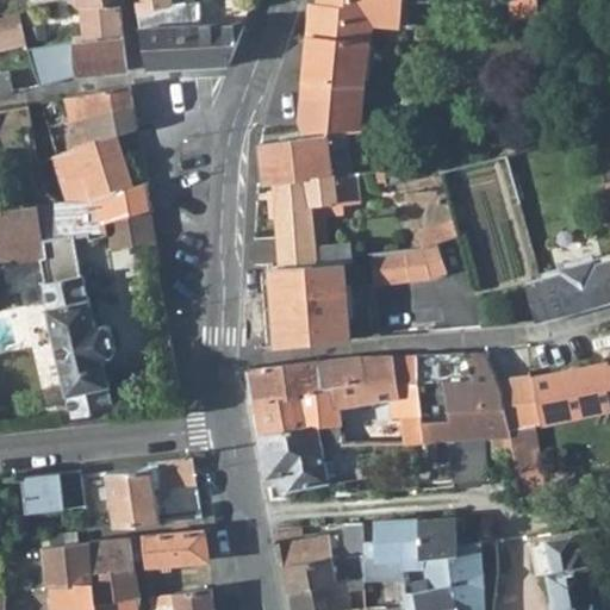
[(69,0),(80,8),(83,39),(123,35),(120,5),(119,0),(69,0)]
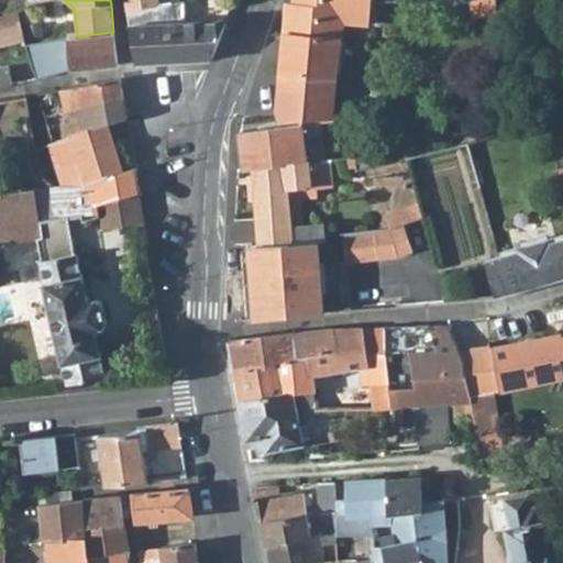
[(124,0),(127,12),(159,6),(157,0),(124,0)]
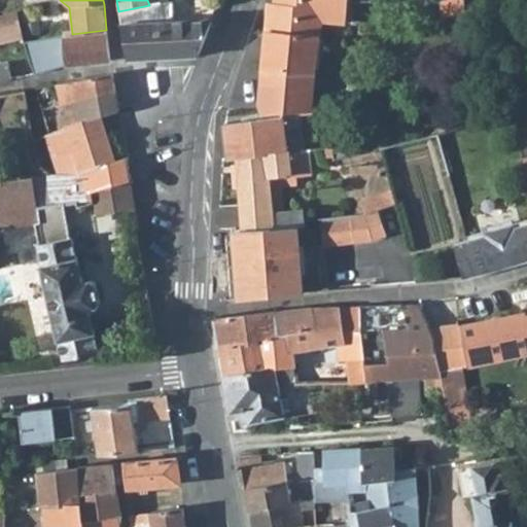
[(275,0),(275,4),(269,3),(266,31),(262,70),(315,73),(321,21),(346,24),(348,3),(348,0),(275,0)]
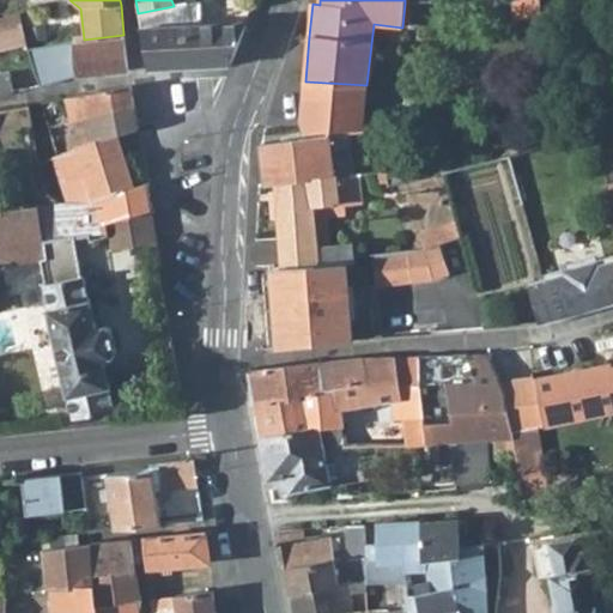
[(542,17),(539,0),(511,0),(514,20),(542,17)]
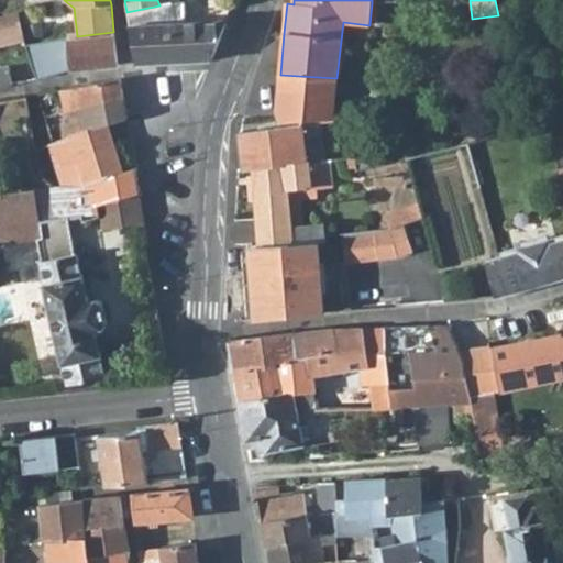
[(172,3),(159,6),(127,12),(138,65),(212,61),(227,21),(187,23),(185,1),(172,3)]
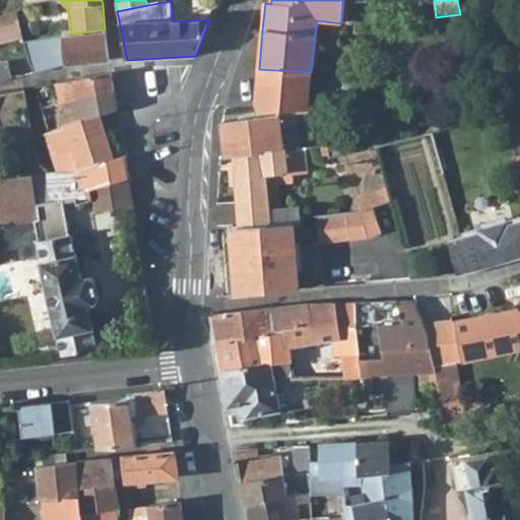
[(0,43),(23,38),(17,10),(0,13),(0,43)]
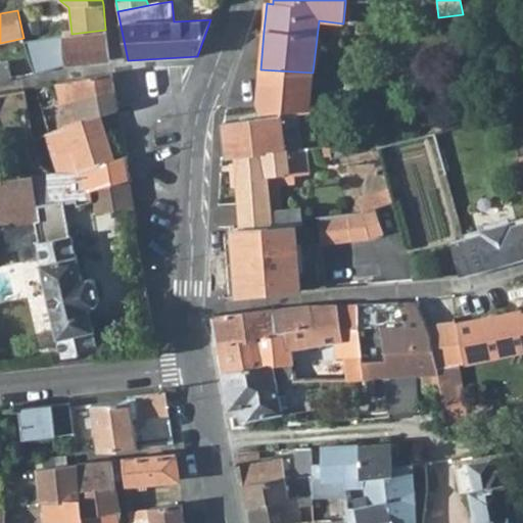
[(110,60),(105,30),(72,34),(54,36),(59,66),(66,65),(110,60)]
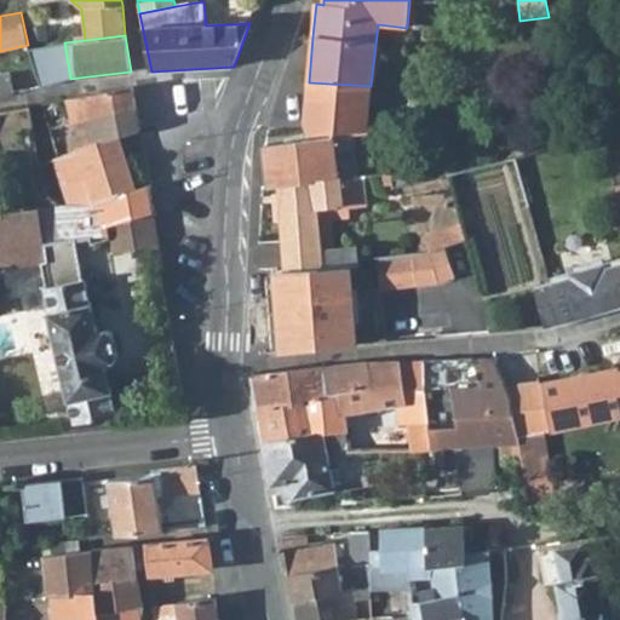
[(0,75),(0,96),(30,90),(24,70),(0,75)]
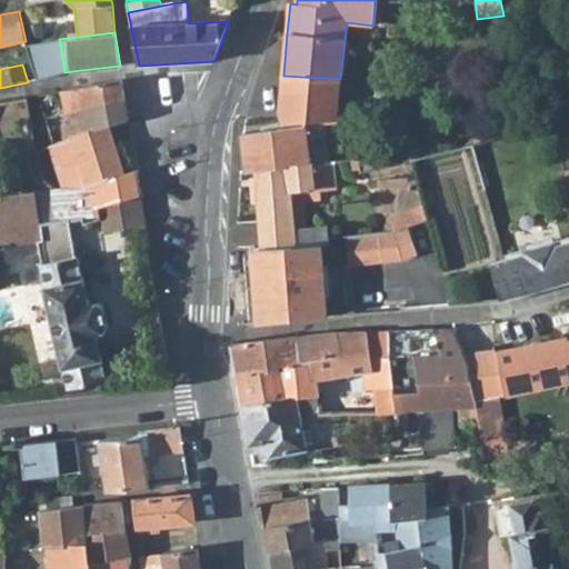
[(283,76),(280,113),(285,123),(303,121),(323,120),(336,120),(340,79),(283,76)]
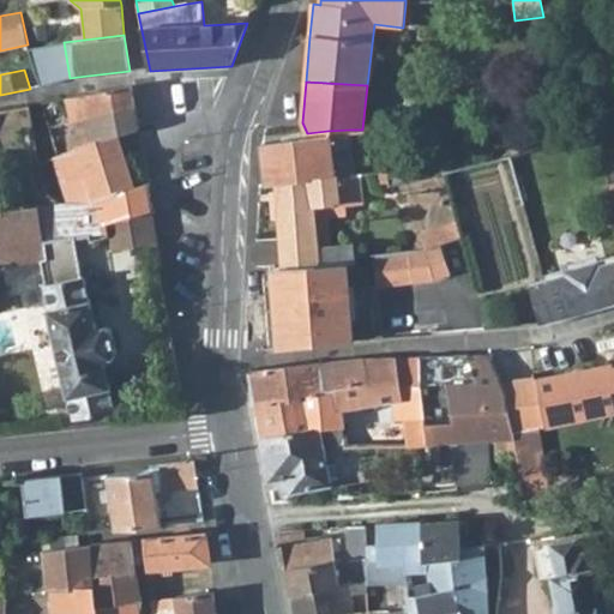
[(66,98),(71,121),(134,107),(131,85),(66,98)]
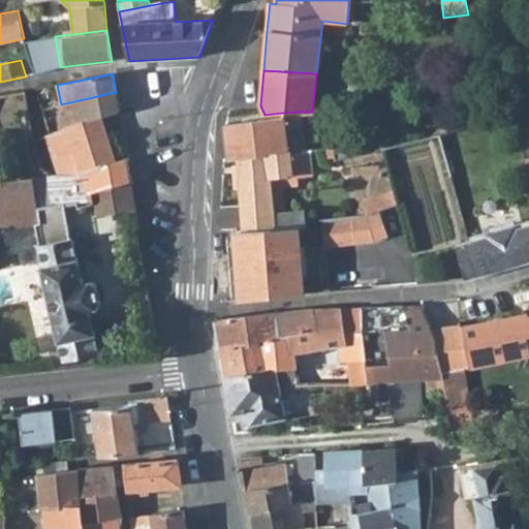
[(35,89),(38,98),(49,96),(45,87),(35,89)]
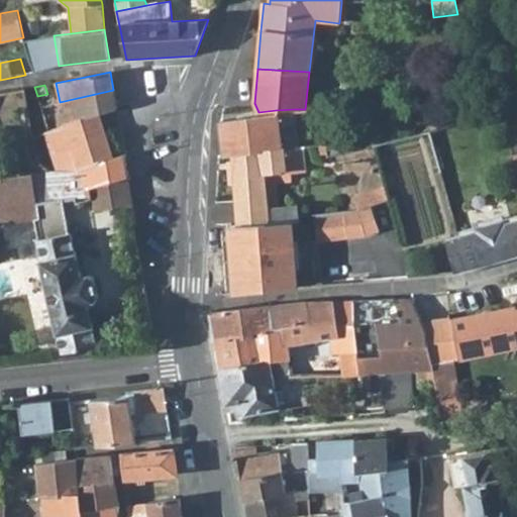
[(117,108),(113,90),(60,102),(53,104),(57,128),(99,114),(117,108)]
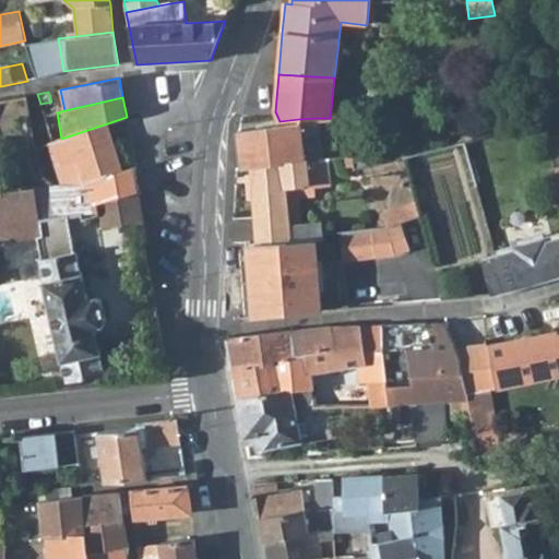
[(251,167),(323,158),(318,120),(318,118),(298,119),(298,123),(237,131),(241,168),(251,167)]
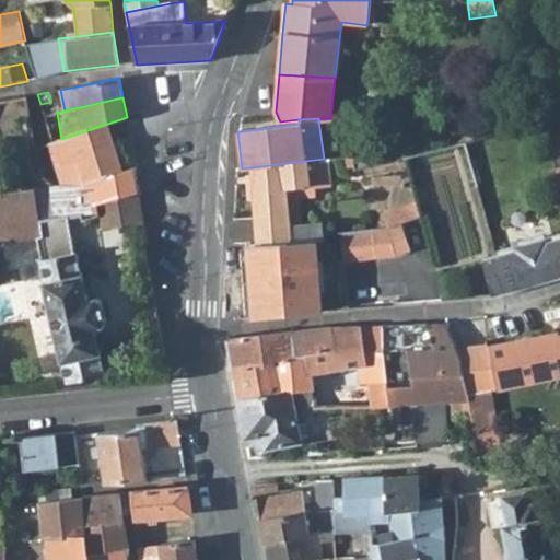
[(107,124),(61,139),(51,142),(57,165),(66,164),(74,185),(88,185),(123,172),(107,124)]
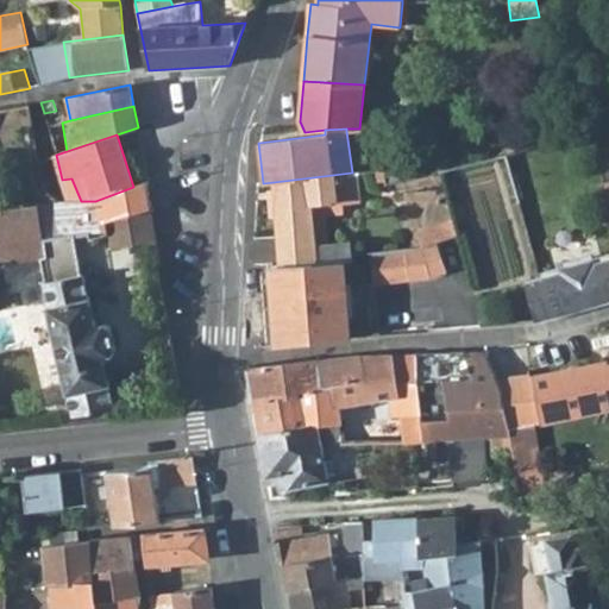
[(401,179),(400,168),(387,169),(387,179),(387,182),(401,179)]
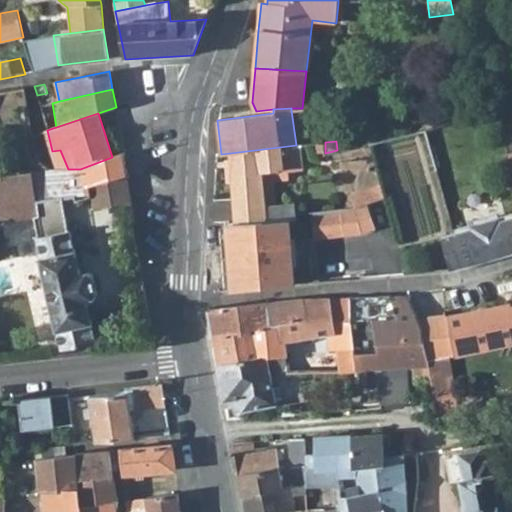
[(288,218),(295,218),(295,214),(294,204),(275,205),(273,178),(290,177),(289,171),(303,169),(301,145),(296,145),(230,153),(235,220),(288,218)]
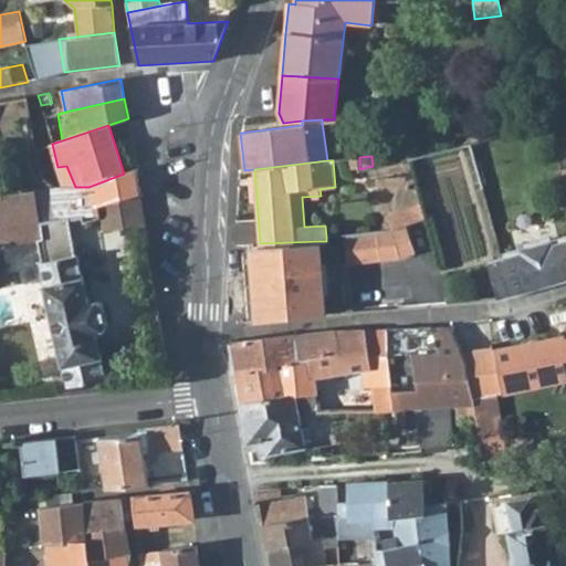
[(124,174),(88,187),(95,210),(104,207),(140,194),(137,168),(124,174)]
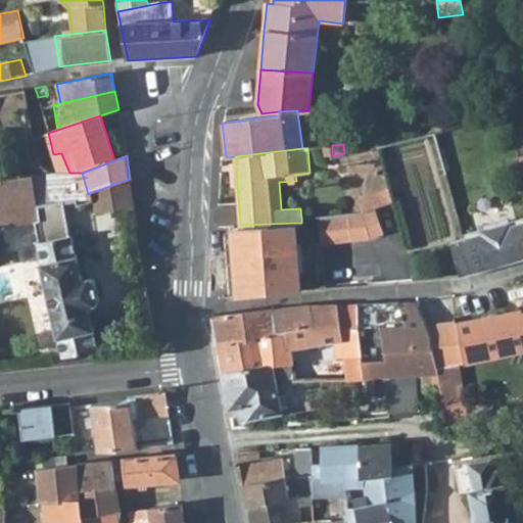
[(2,181),(0,180),(0,225),(33,222),(38,242),(36,242),(62,358),(98,350),(88,307),(96,305),(100,301),(95,280),(91,277),(82,279),(72,237),(68,235),(64,201),(38,205),(33,177),(2,181)]
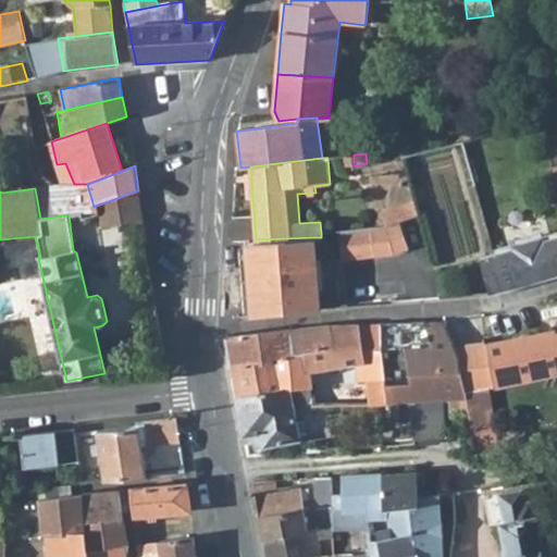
[(102,203),(103,229),(143,218),(138,190),(102,203)]
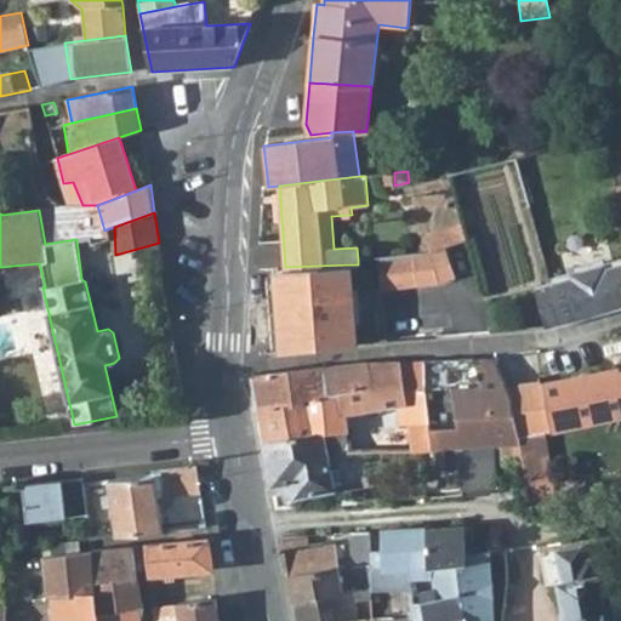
[(466,240),(461,224),(425,235),(429,251),(466,240)]
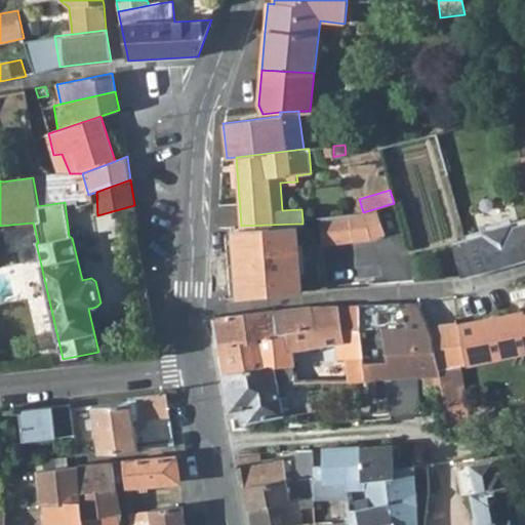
[(364,213),(318,217),(321,245),(369,240),(385,235),(376,209),(364,213)]
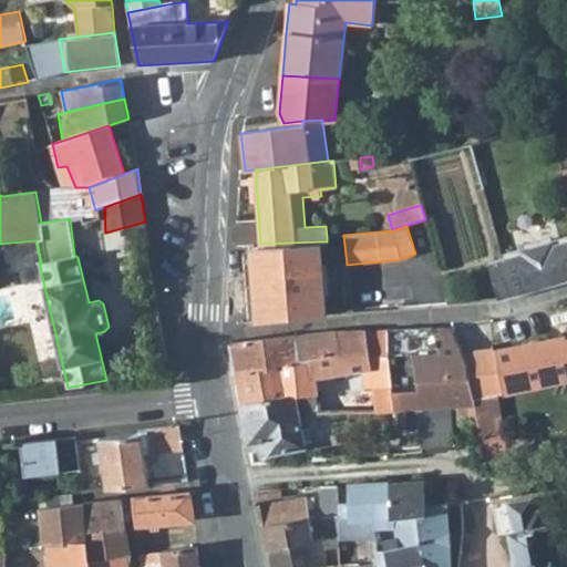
[(519,254),(488,263),(498,300),(566,280),(566,240),(553,245),(552,240),(522,249),(522,253),(519,254)]
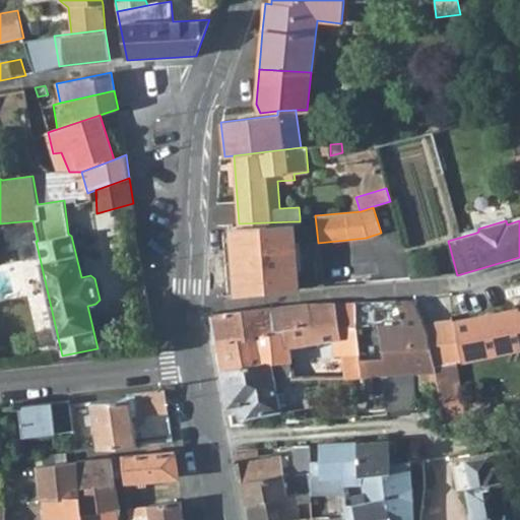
[(293,221),(239,223),(239,226),(231,226),(237,295),(298,288),(293,221)]
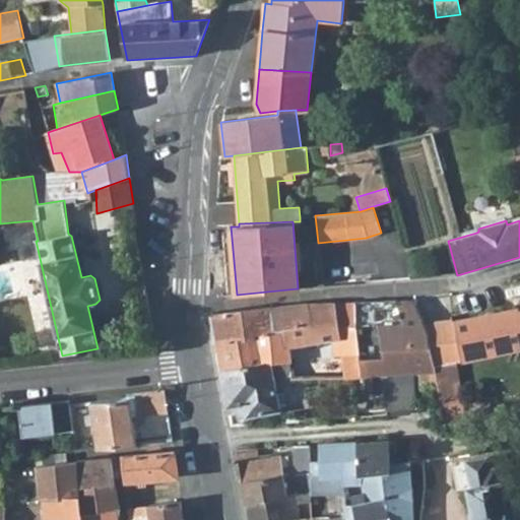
[(402,318),(395,300),(385,301),(385,308),(379,308),(379,323),(355,324),(353,324),(354,327),(402,326),(402,318)]
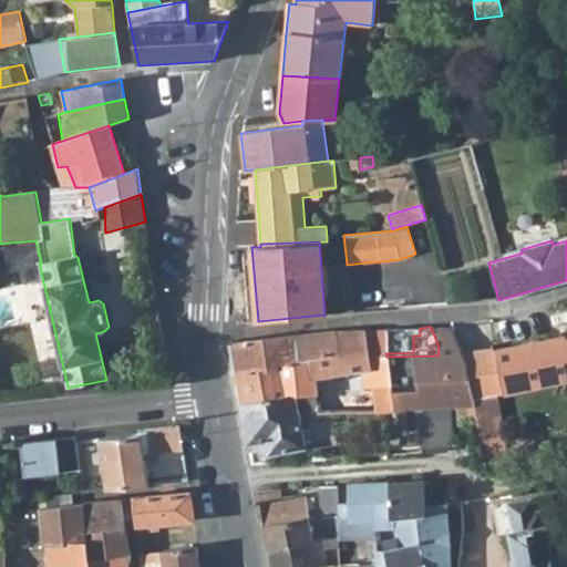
[(439,356),(387,357),(390,373),(392,391),(393,411),(405,410),(416,410),(449,408),(456,408),(475,406),(474,398),(464,354),(455,336),(435,334),(432,327),(431,327),(439,347),(439,356)]
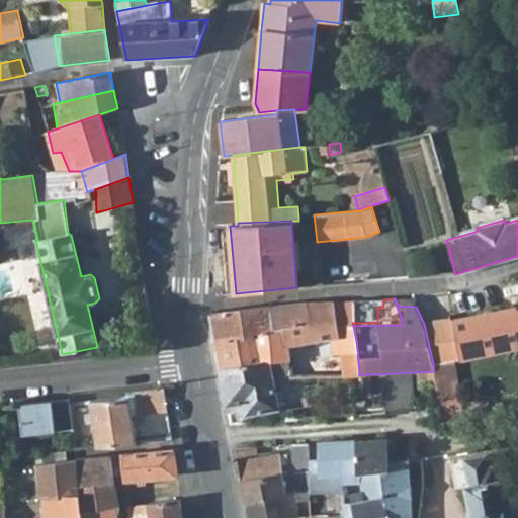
[(354,299),(334,300),(338,337),(330,338),(332,355),(290,358),(288,345),(312,341),(312,325),(283,327),(284,329),(255,333),(255,337),(242,339),(242,336),(214,340),(220,369),(269,360),(288,359),(289,373),(289,376),(359,375),(358,357),(356,341),(353,326),(352,323),(354,323),(354,299)]
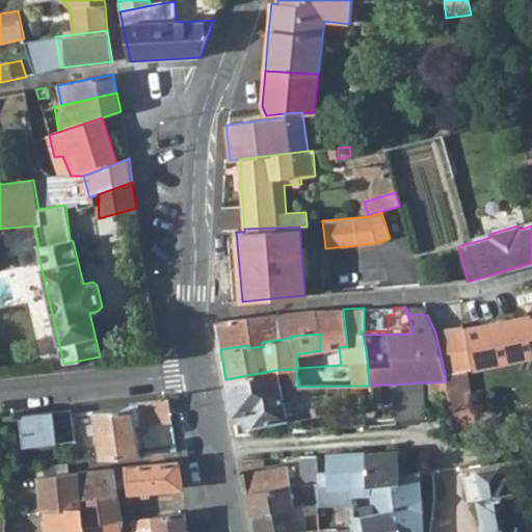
[(394,308),(364,308),(364,331),(388,330),(388,315),(394,315),(394,308)]
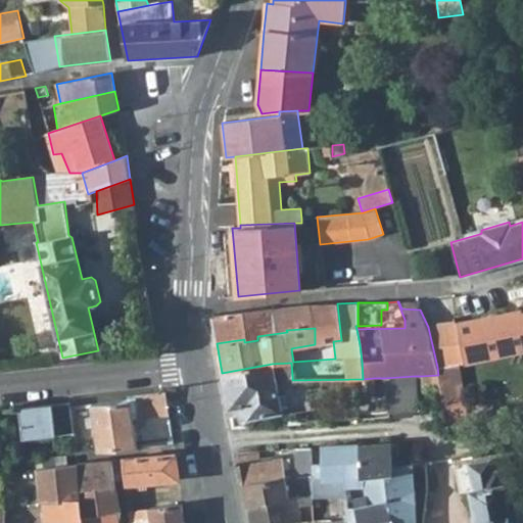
[(307,304),(211,316),(217,343),(244,339),(244,342),(257,340),(257,336),(287,332),(286,330),(315,328),(315,344),(323,343),(322,342),(333,341),(341,340),(337,303),(307,304)]
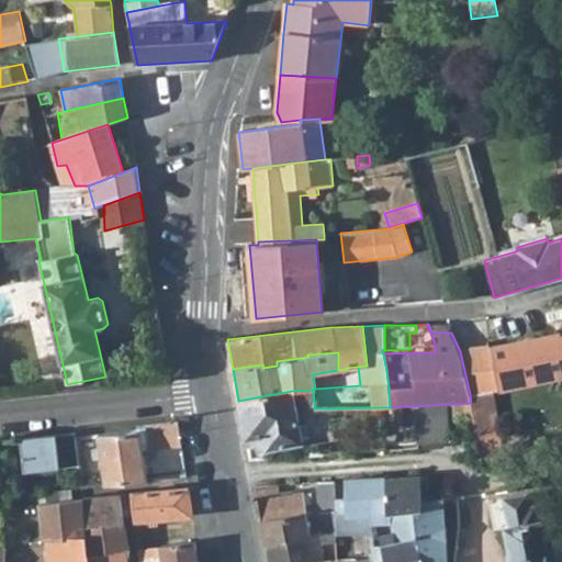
[(559,335),(489,348),(495,390),(561,375),(561,337),(560,338),(559,335)]
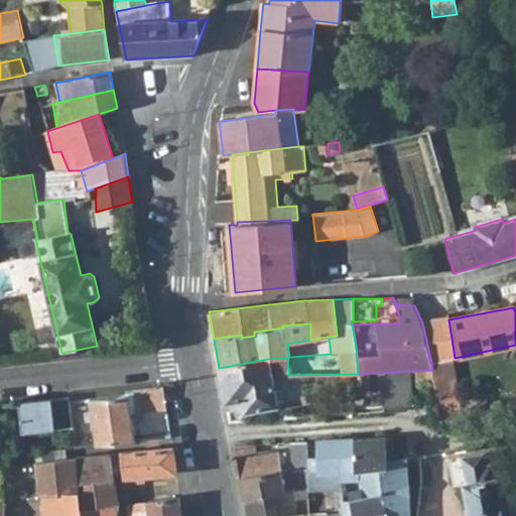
[(455,358),(448,319),(422,323),(431,362),(453,358),(455,358)]
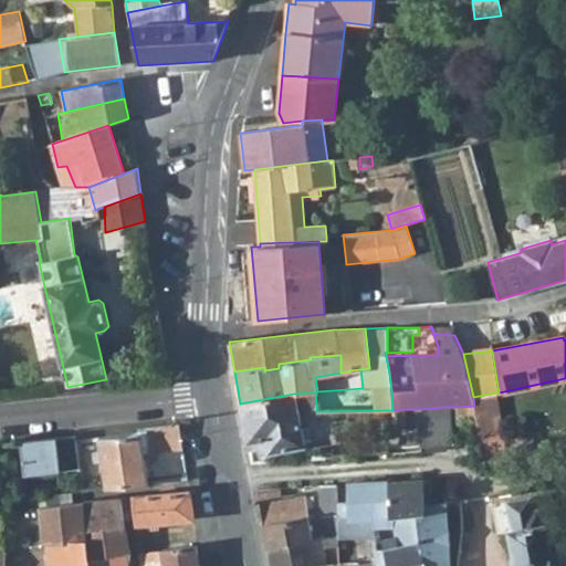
[(315,392),(294,394),(296,410),(316,408),(315,392)]
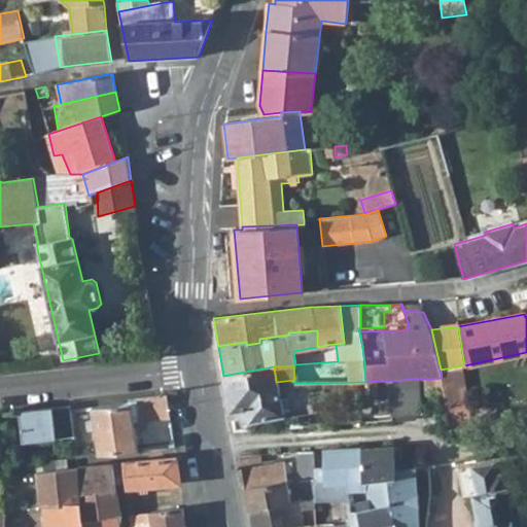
[(451,432),(473,428),(462,365),(441,370),(442,378),(443,384),(451,432)]
